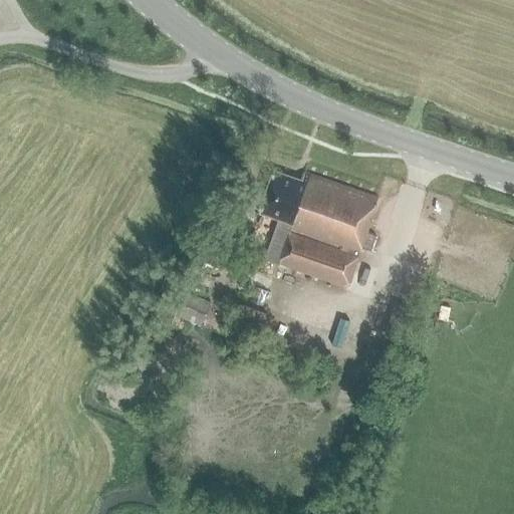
[(358,250),(358,248),(370,251),(375,235),(363,231),(374,196),(303,174),(301,180),(273,171),(260,214),(291,224),(290,229),(358,250)]
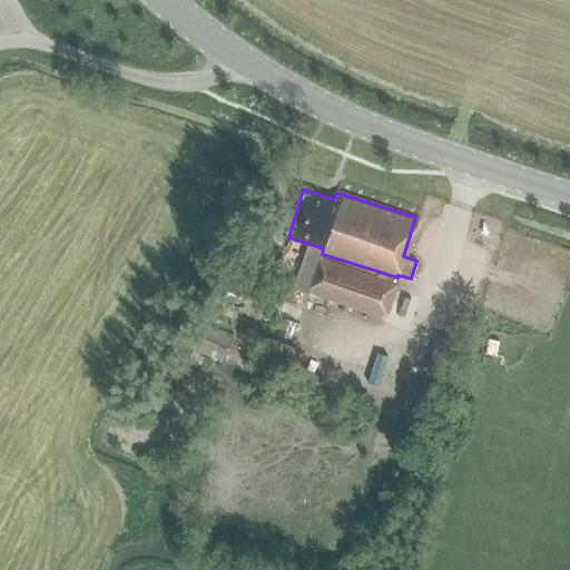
[(320,258),(308,291),(384,317),(395,286),(320,258)]
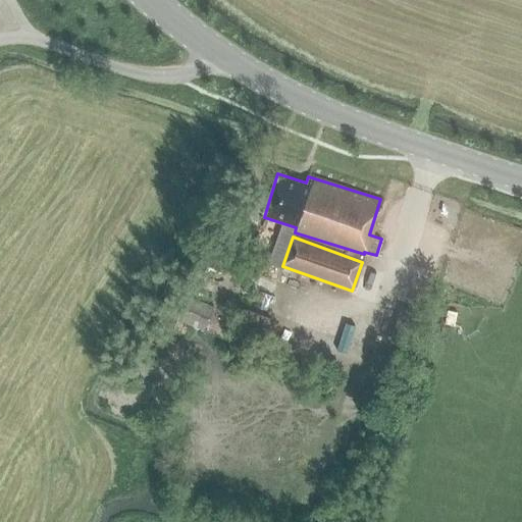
[(208,261),(204,273),(213,276),(217,264),(208,261)]
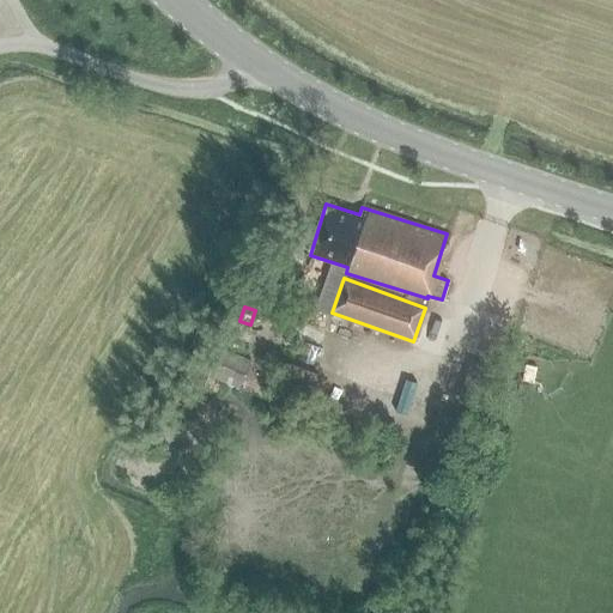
[(240,389),(250,359),(222,350),(212,378),(240,389)]
